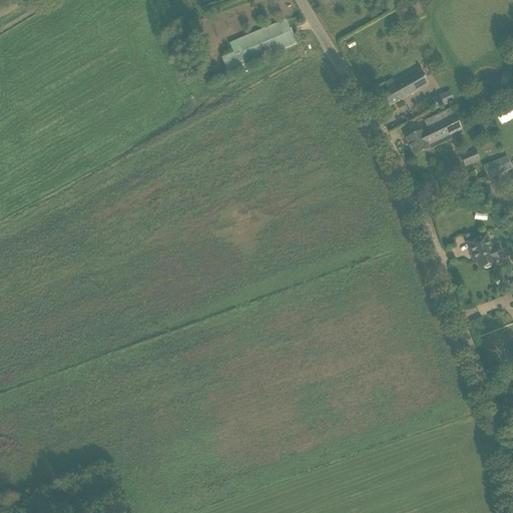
[(418,4),(409,8),(413,17),(422,12),(418,4)]
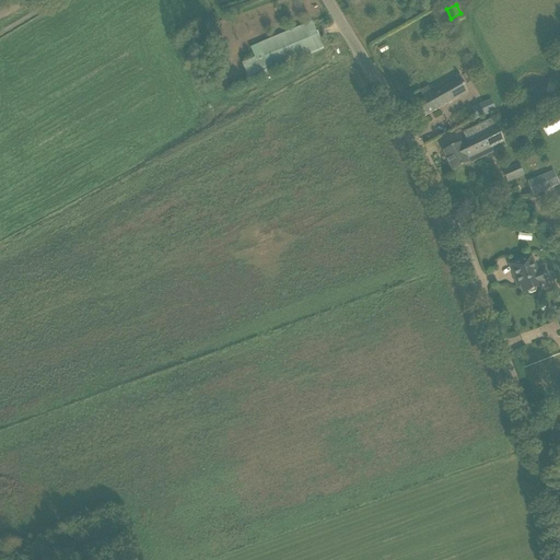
[(324,48),(312,22),(249,48),(254,59),(242,65),(249,82),(324,48)]
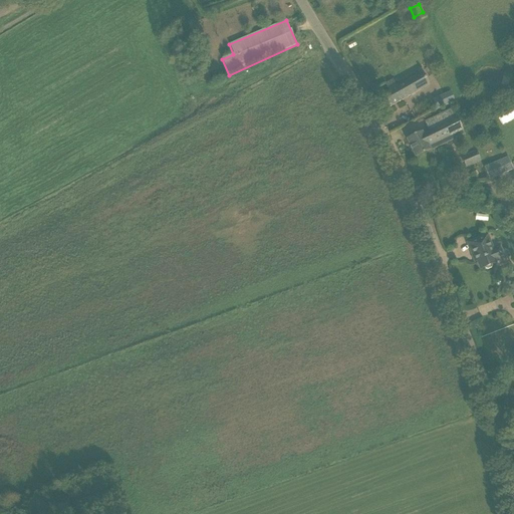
[(390,90),(379,96),(387,109),(429,84),(422,72),(397,86),(393,79),(386,84),(390,90)]
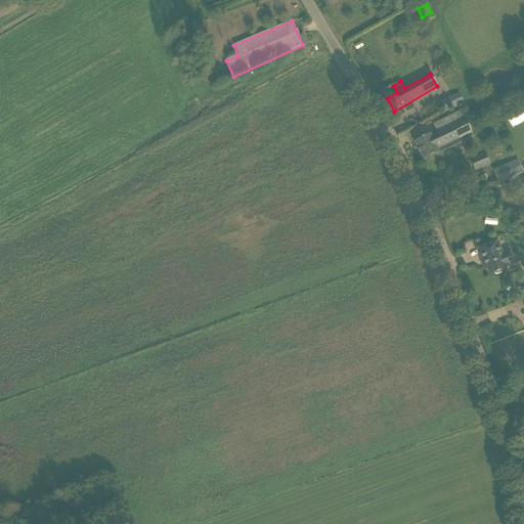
[(460,93),(441,102),(445,112),(464,102),(460,93)]
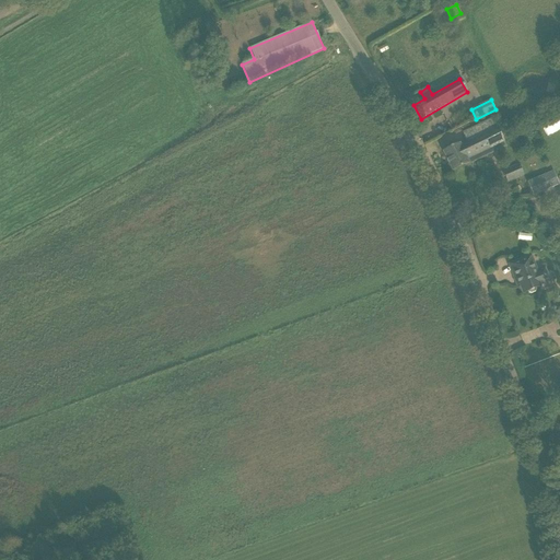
[(452,172),(469,163),(467,159),(490,148),(492,153),(506,146),(493,118),(463,133),(467,143),(461,146),(459,143),(443,152),(452,172)]
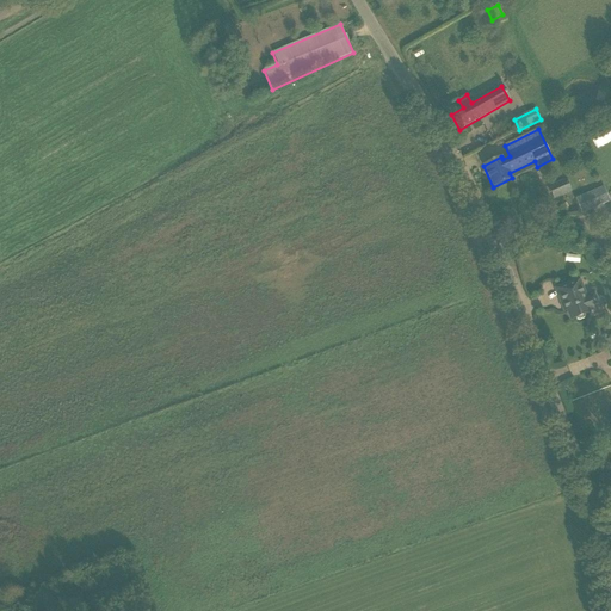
[(610,129),(593,136),(597,146),(610,140),(610,129)]
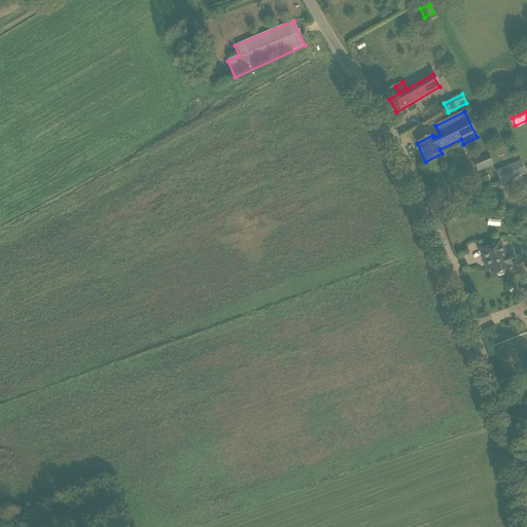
[(489,153),(473,161),(478,171),(493,165),(489,153)]
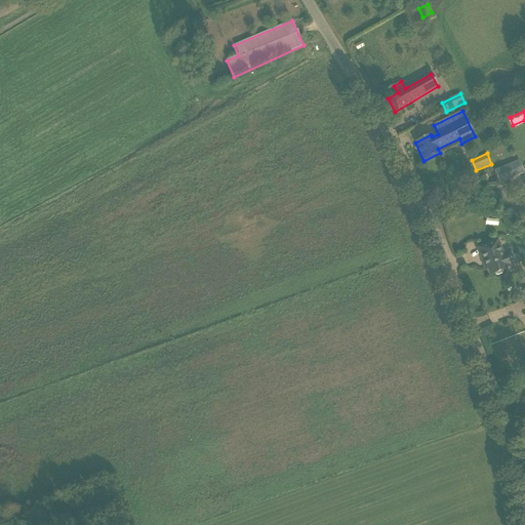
[(496,170),(502,183),(524,173),(519,160),(496,170)]
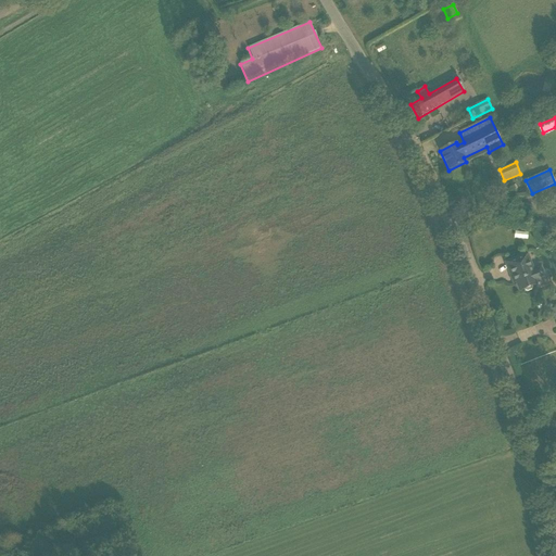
[(532,287),(534,286),(547,280),(542,266),(534,268),(529,254),(506,263),(514,282),(516,281),(520,291),(525,289),(525,291),(527,292),(531,290),(532,288),(532,287)]
